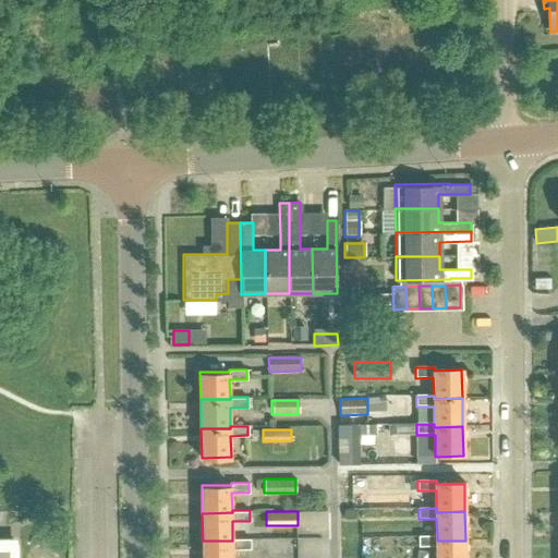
[(437,537),(419,537),(419,547),(437,547),(437,557),(464,557),(465,541),(437,541),(437,537)]
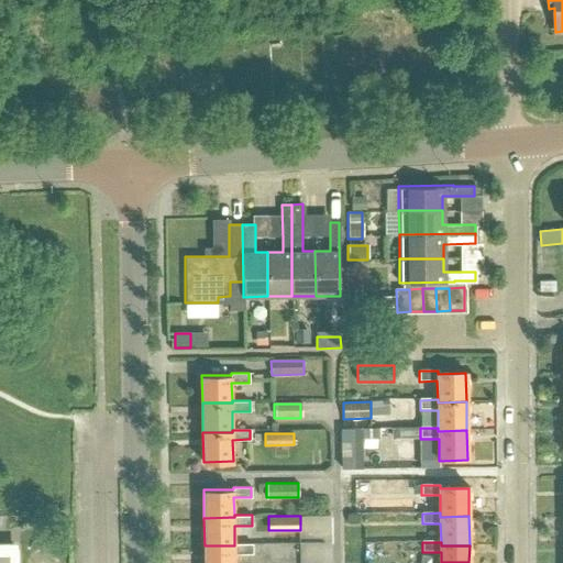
[(234,545),(205,545),(203,562),(234,562),(234,553),(252,553),(252,543),(234,543),(234,545)]
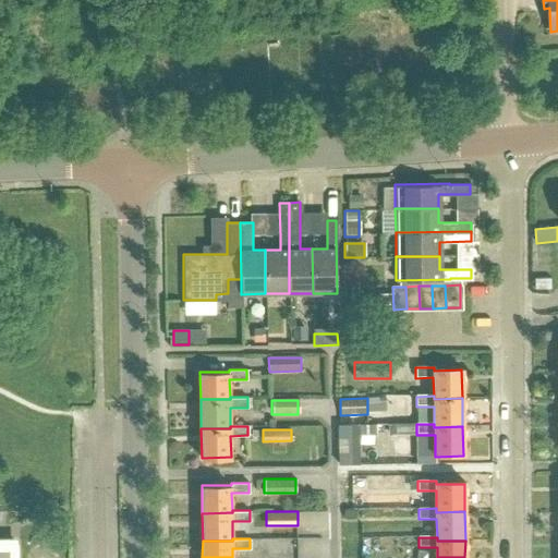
[(0,557),(15,557),(15,543),(0,543),(0,557)]
